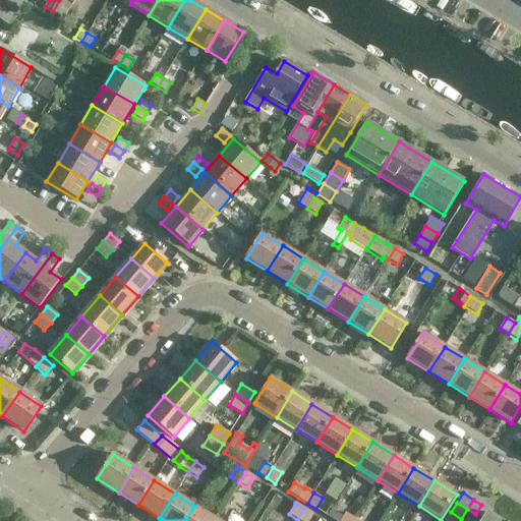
[(475,514),(483,519),(487,513),(489,515),(493,511),(481,505),(475,514)]
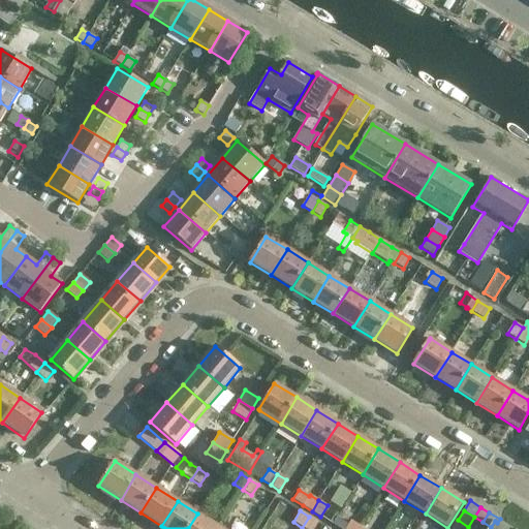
[(217,528),(218,527),(197,514),(188,528),(217,528)]
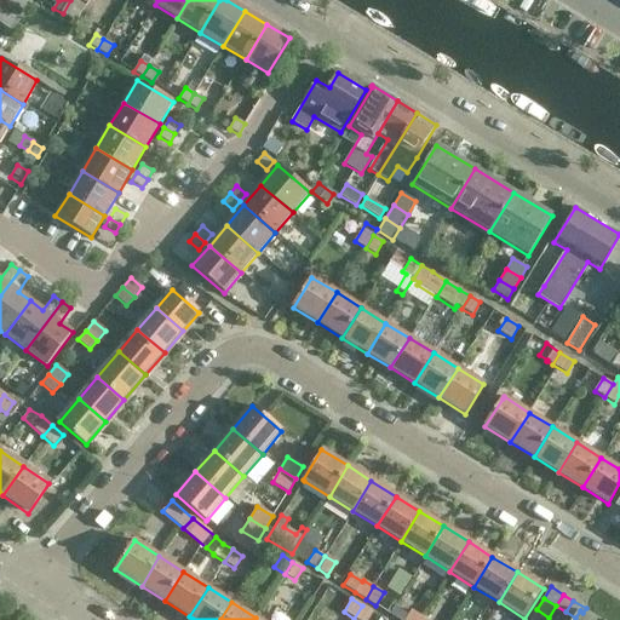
[(356,619),(367,619),(373,612),(362,606),(354,619),(356,619)]
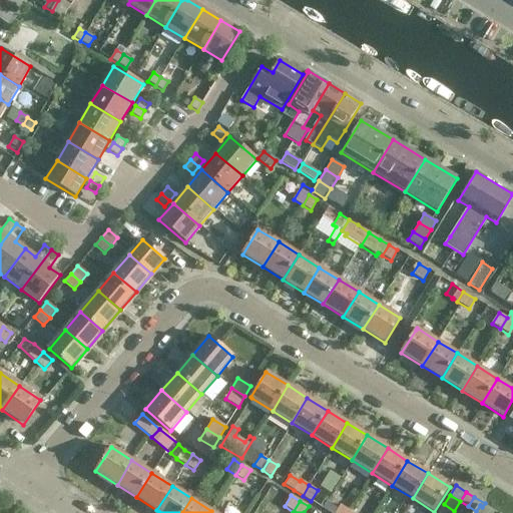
[(322,508),(330,512),(347,512),(349,511),(340,505),(337,510),(326,503),(322,508)]
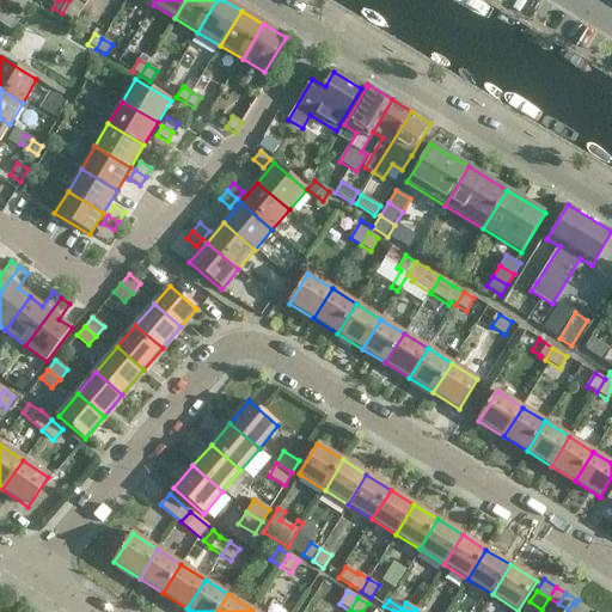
[(522,611),(539,611),(542,610),(530,601),(522,611)]
